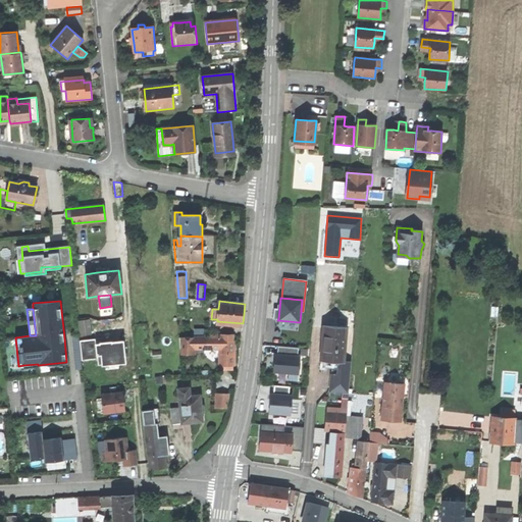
[(80,334),(91,333),(89,320),(79,321),(80,334)]
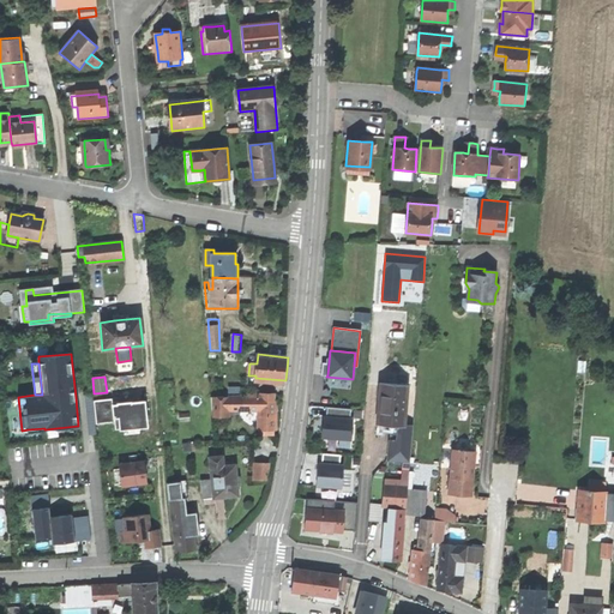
[(379,404),(378,425),(404,427),(404,426),(408,386),(380,384),(379,404)]
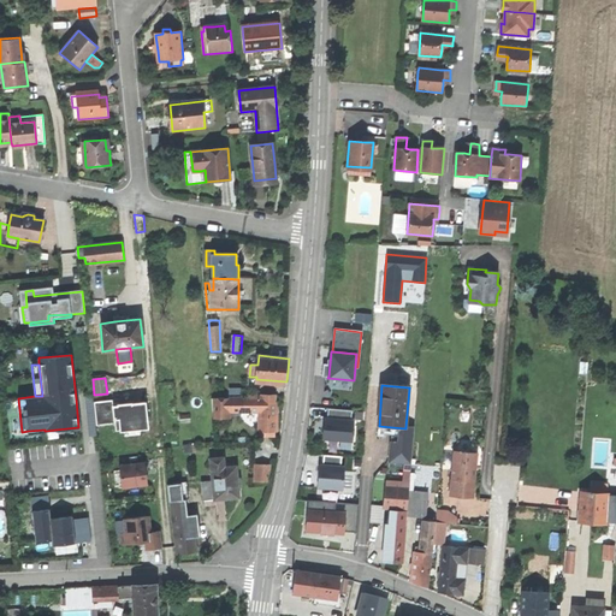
[(214,419),(230,419),(230,412),(260,413),(260,432),(278,432),(278,416),(278,403),(276,403),(276,396),(265,396),(265,395),(258,395),(258,398),(231,398),(213,400),(214,419)]
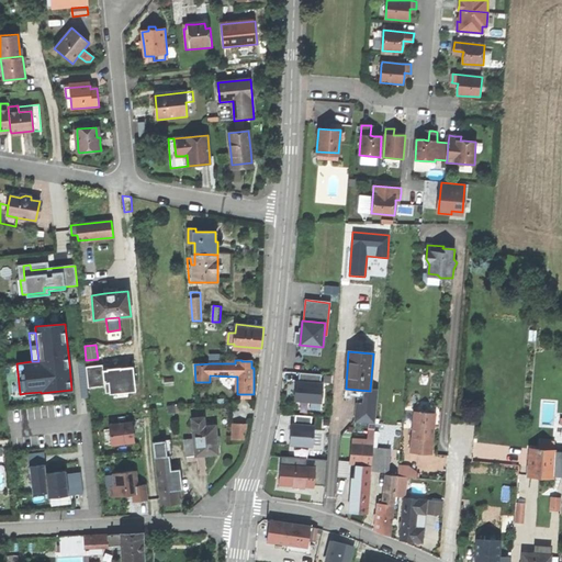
[(102,366),(85,368),(87,388),(104,386),(103,381),(102,370),(102,366)]
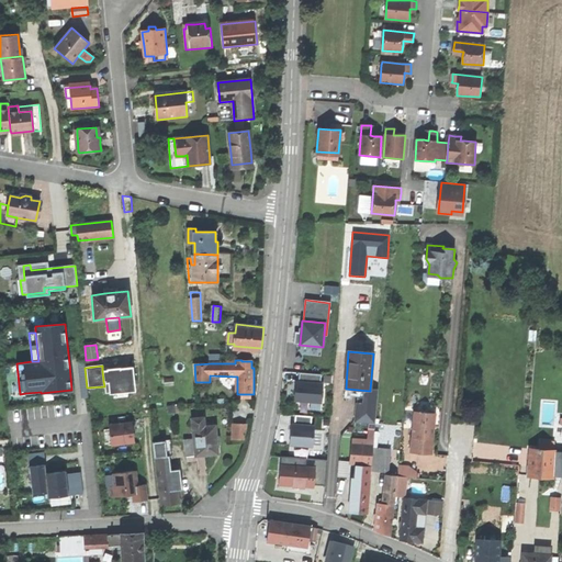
[(134,390),(132,368),(102,370),(103,381),(110,381),(110,392),(113,392),(127,391),(134,390)]
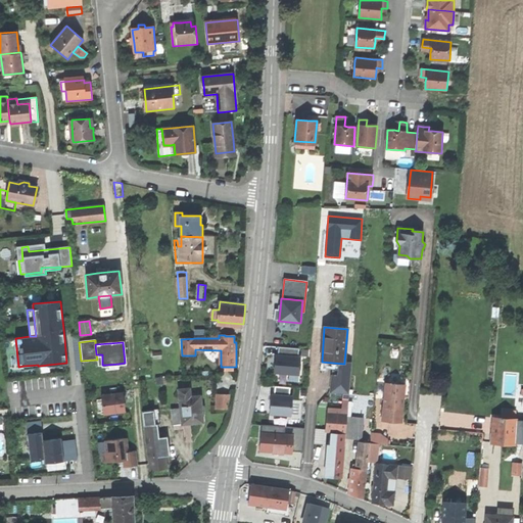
[(279,347),(278,357),(298,358),(299,349),(285,348),(279,347)]
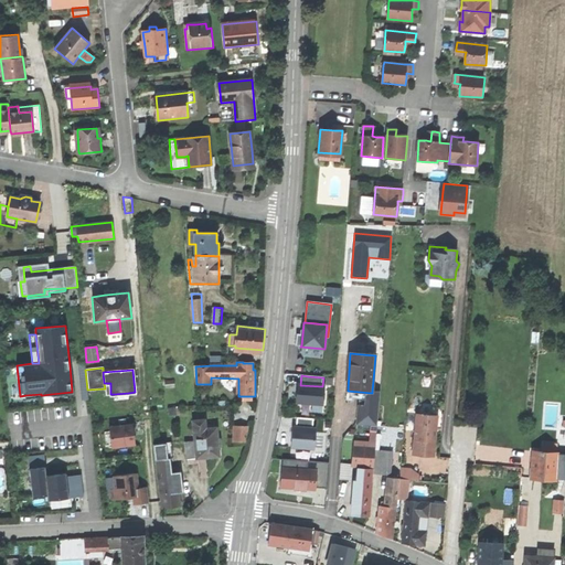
[(322,386),(300,385),(299,385),(299,393),(297,393),(296,403),(323,405),(324,386),(322,386)]
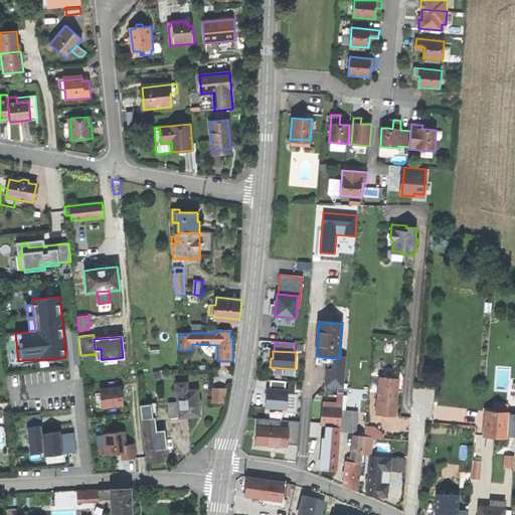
[(327,365),(337,366),(337,362),(346,362),(347,358),(339,357),(339,358),(317,356),(316,359),(319,359),(319,363),(327,364),(327,365)]
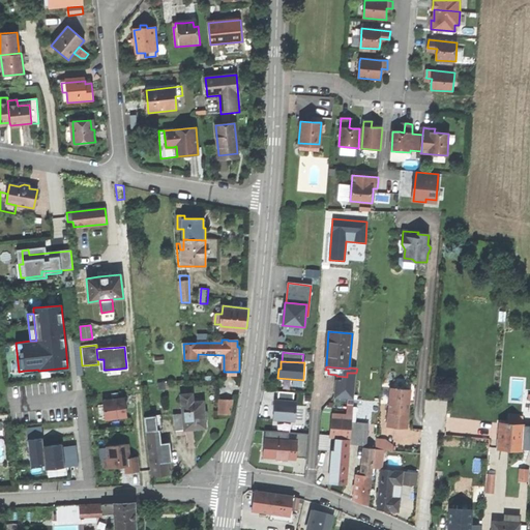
[(347,377),(347,381),(347,382),(356,383),(356,373),(347,373),(347,377)]
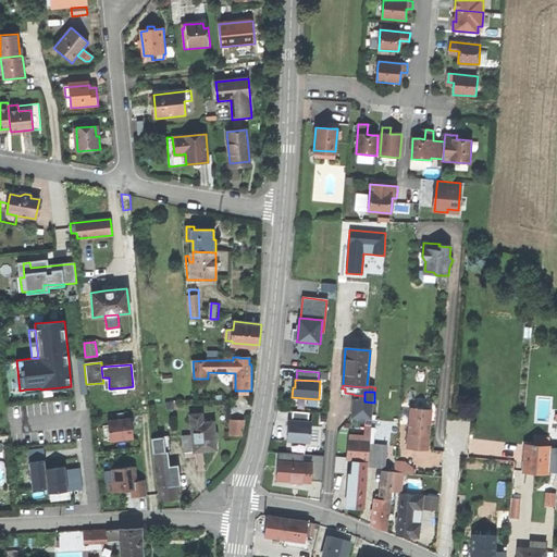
[(364,420),(371,420),(372,420),(374,403),(364,401),(364,400),(354,400),(353,419),(364,420)]
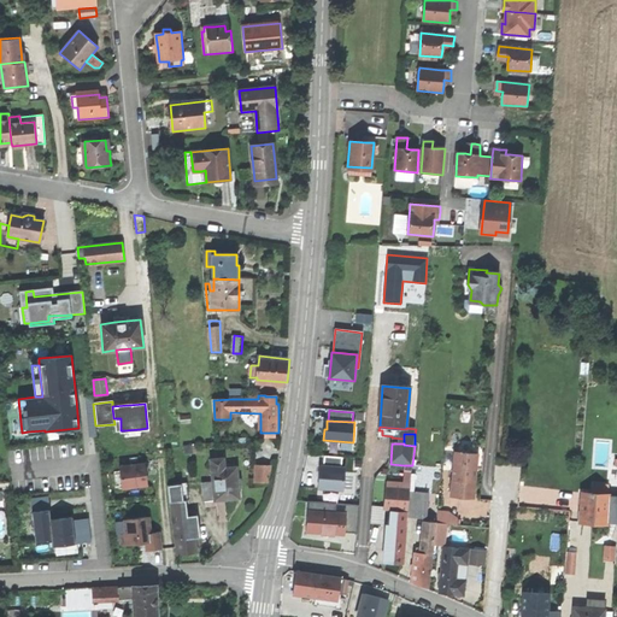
[(469,482),(475,483),(477,454),(456,453),(452,498),(462,499),(468,500),(469,482)]
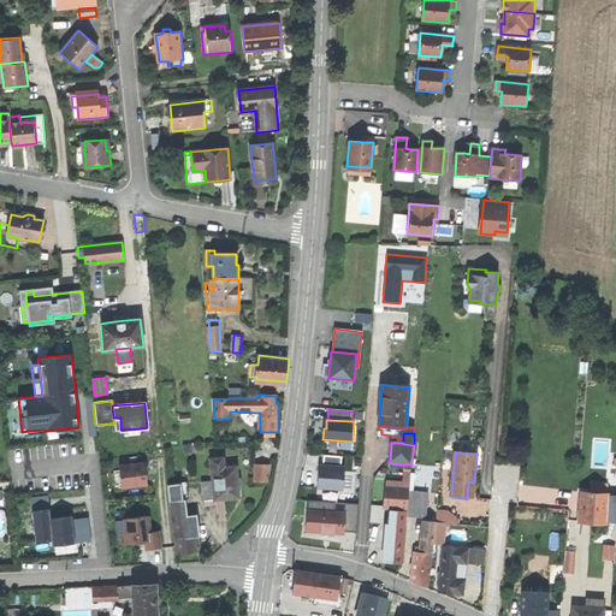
[(324,456),(324,467),(342,468),(342,457),(324,456)]
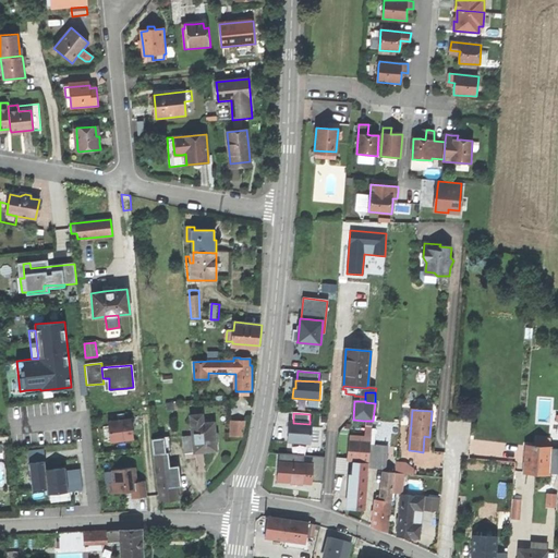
[(205,452),(217,451),(215,424),(208,424),(208,421),(204,421),(203,416),(192,417),(194,435),(184,436),(185,455),(205,452)]
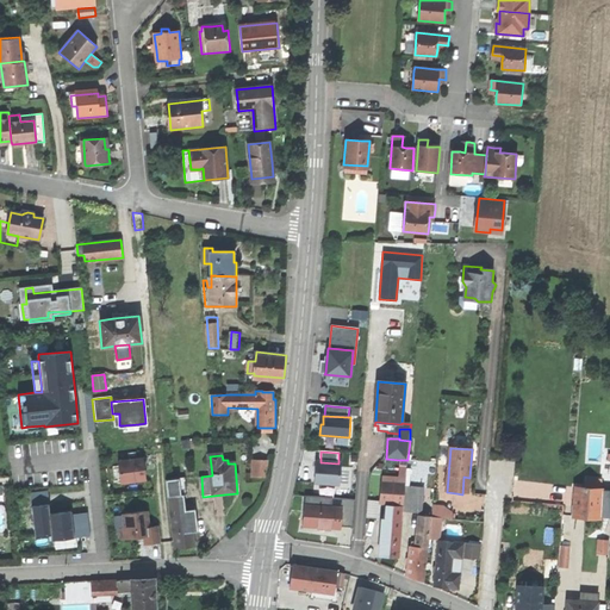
[(143,459),(118,461),(120,484),(145,480),(143,459)]
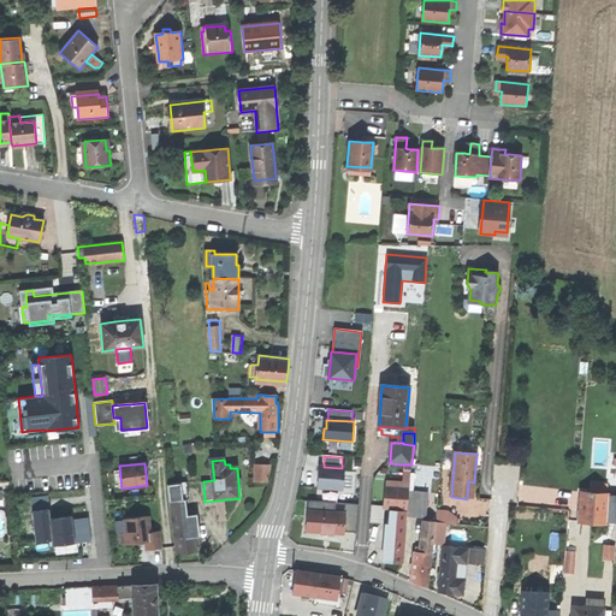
[(254,481),(267,481),(272,465),(254,463),(254,481)]
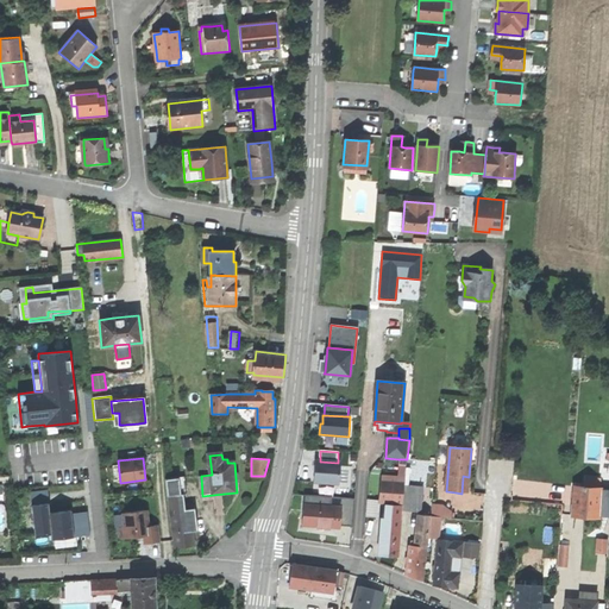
[(338,463),(320,462),(316,460),(314,483),(339,484),(340,463),(338,463)]
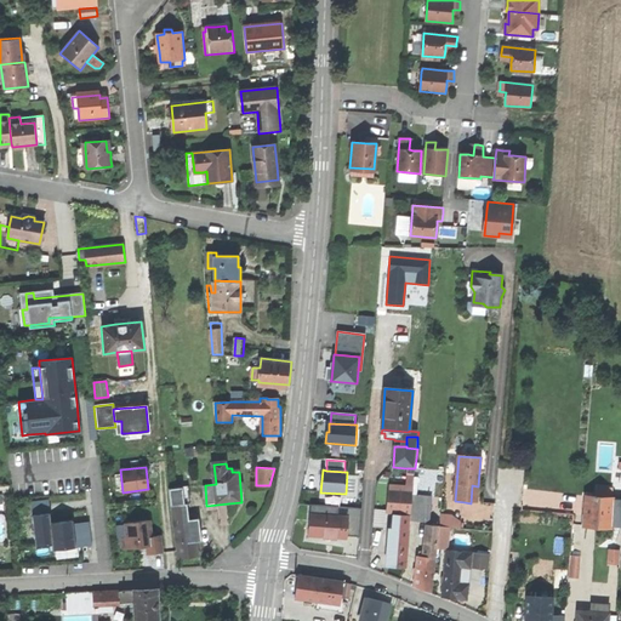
[(388,484),(388,493),(412,494),(414,477),(406,476),(405,485),(388,484)]
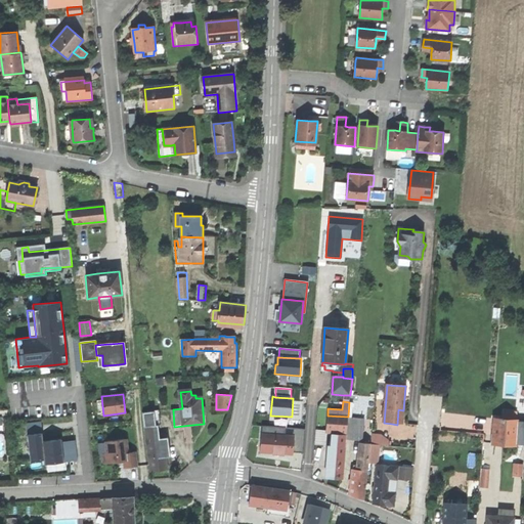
[(158,471),(168,470),(166,457),(171,457),(169,441),(158,442),(156,426),(159,426),(161,426),(159,410),(142,412),(144,428),(145,427),(150,472),(158,471)]
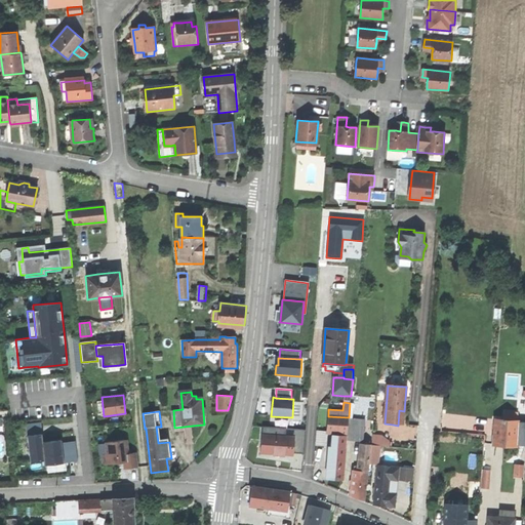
[(506,412),(505,420),(517,421),(518,413),(516,413),(506,412)]
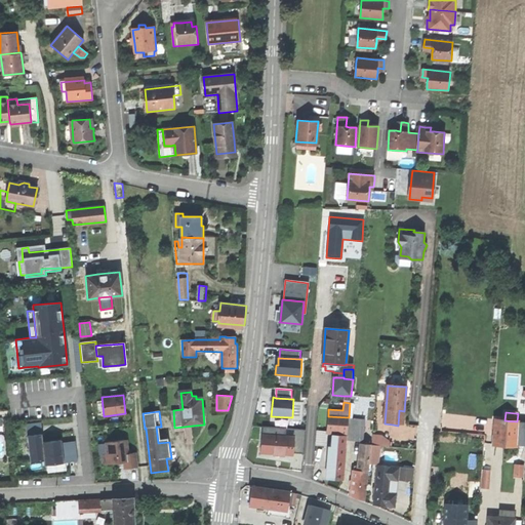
[(337,433),(348,434),(349,419),(349,417),(328,416),(327,432),(337,433)]
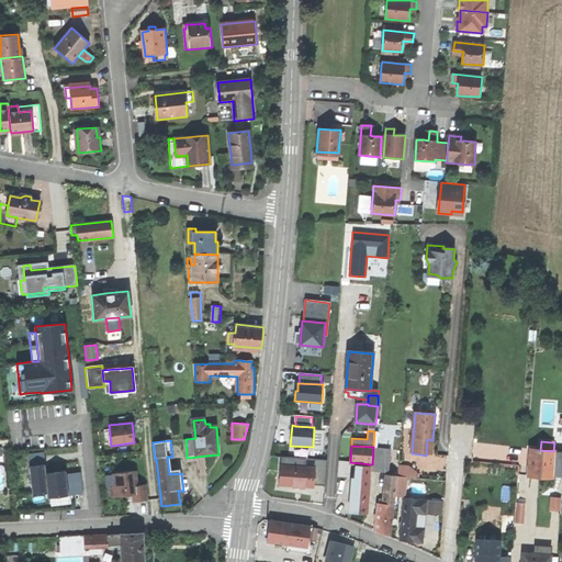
[(372,464),(371,471),(389,472),(391,450),(373,449),(372,464)]
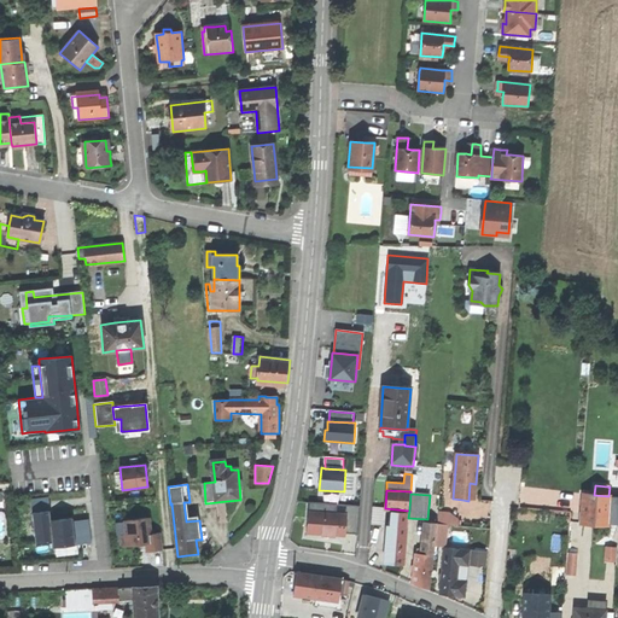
[(610,496),(608,496),(594,495),(583,494),(582,507),(581,523),(607,525),(607,524),(610,497),(610,496)]
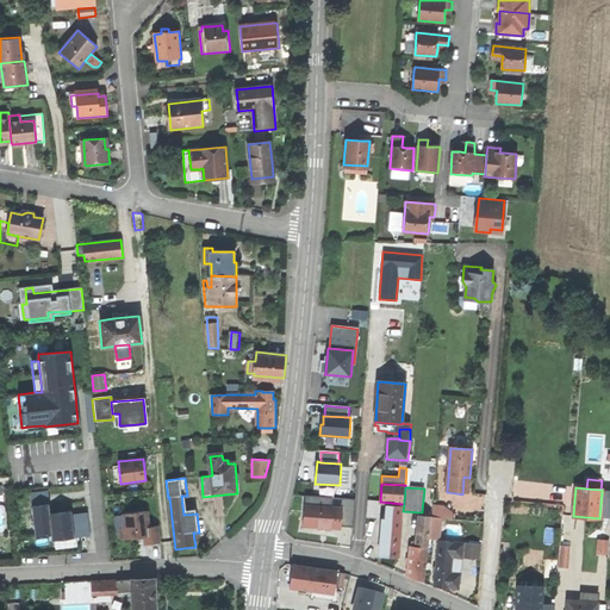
[(32,506),(49,504),(48,491),(30,492),(32,506)]
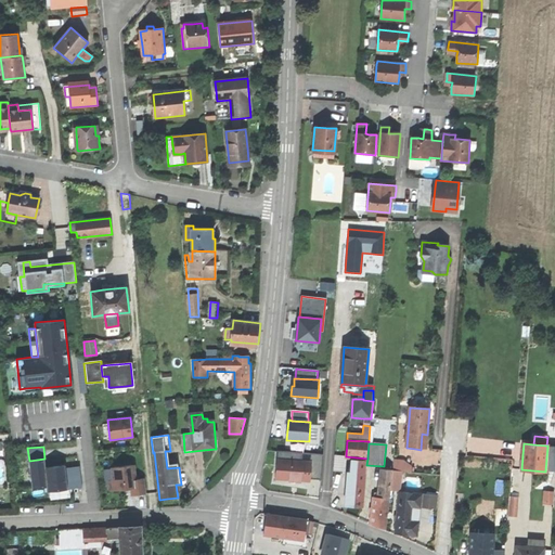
[(554,447),(547,447),(545,470),(554,470),(554,447)]
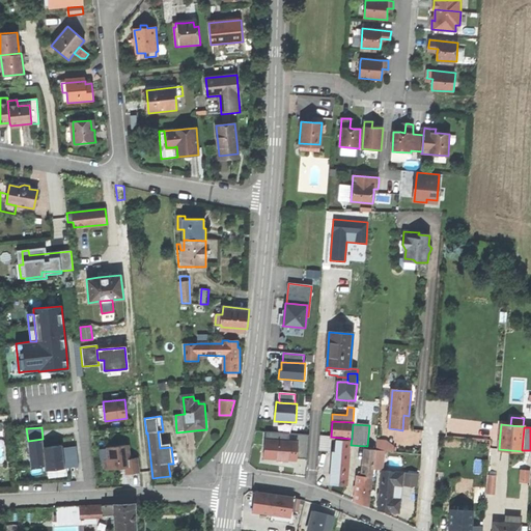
[(161,431),(158,431),(160,448),(171,447),(170,443),(162,444),(161,431)]
